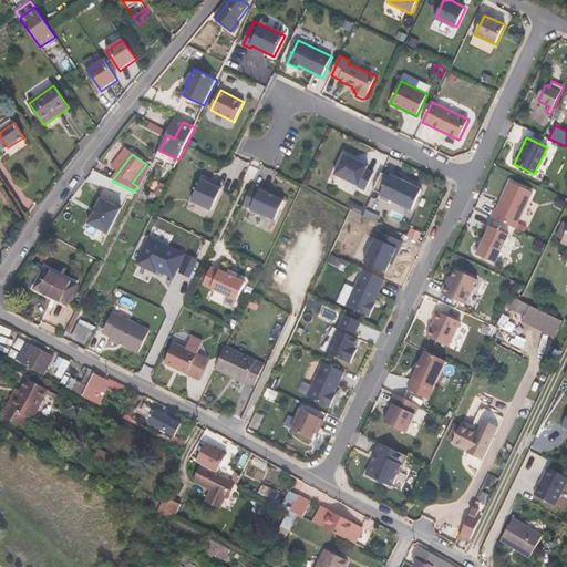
[(347,155),(336,174),(359,186),(358,187),(364,191),(374,173),(367,169),(368,166),(347,155)]
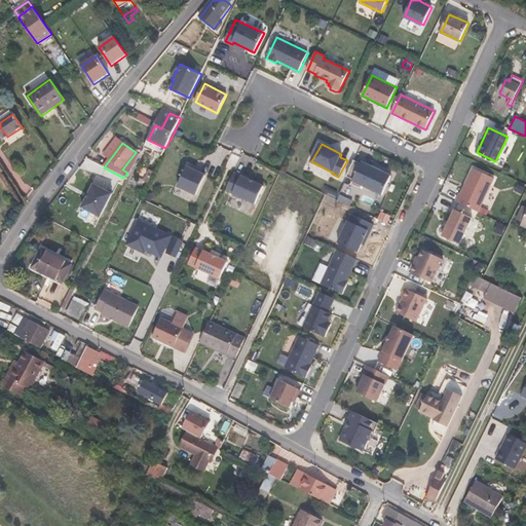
[(353,159),(345,178),(352,181),(351,184),(362,188),(363,186),(382,195),(391,176),(362,161),(361,163),(353,159)]
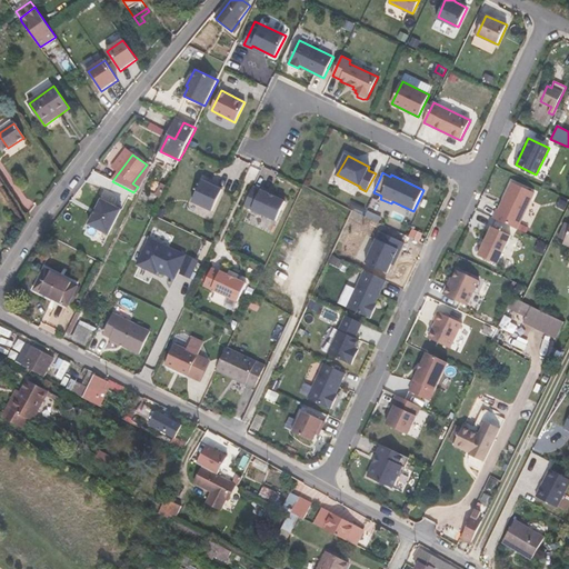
[(212,211),(222,189),(202,180),(193,202),(212,211)]
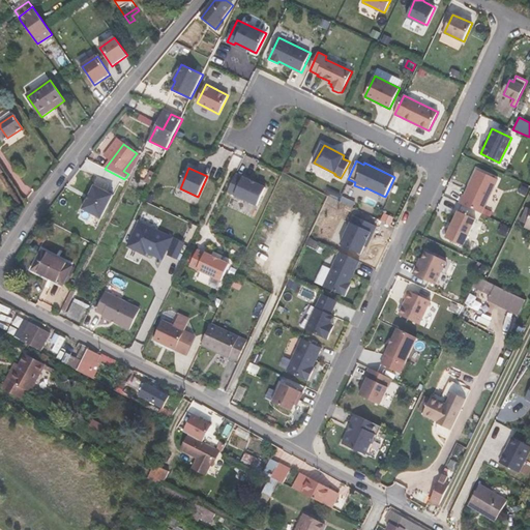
[(463,195),(460,203),(481,213),(498,179),(477,169),(465,196),(463,195)]
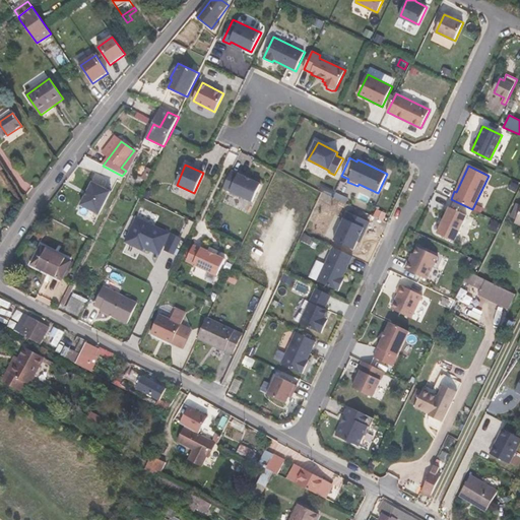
[(151,171),(147,169),(142,180),(146,182),(151,171)]
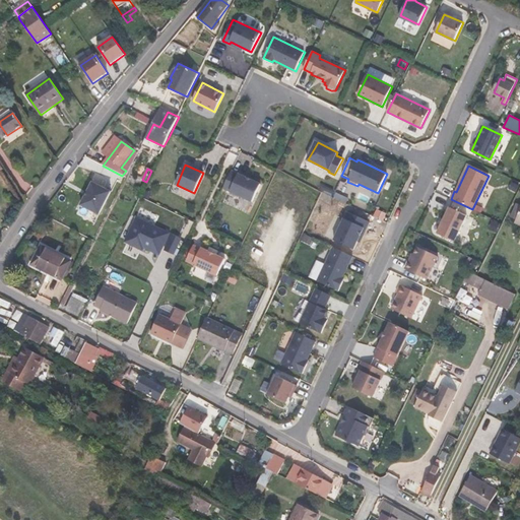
[(261,185),(232,171),(223,188),(253,202),(261,185)]
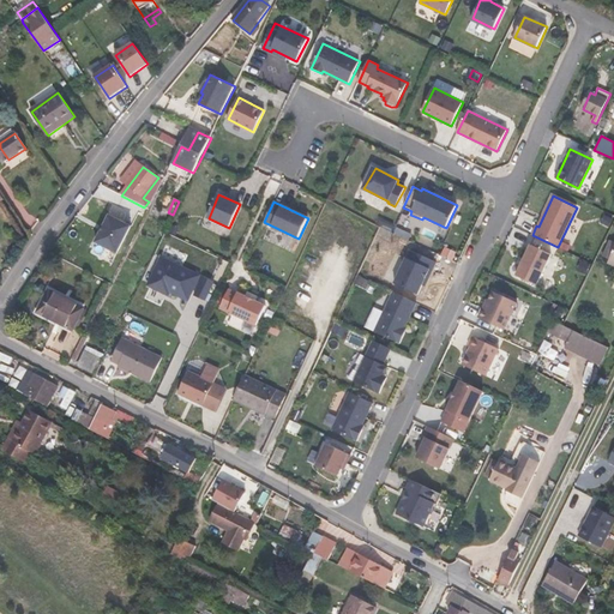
[(131,228),(109,217),(97,244),(118,253),(131,228)]
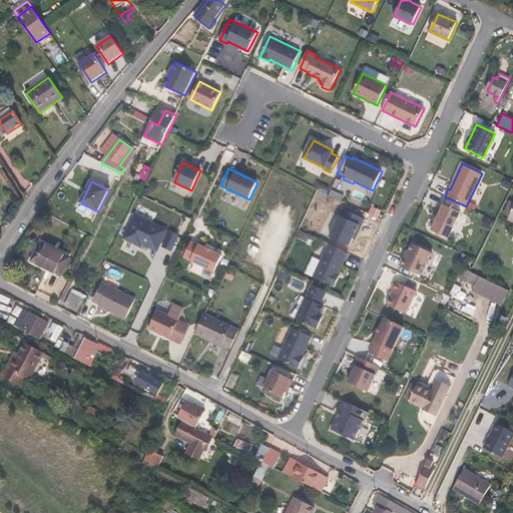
[(461,212),(444,204),(432,230),(449,237),(461,212)]
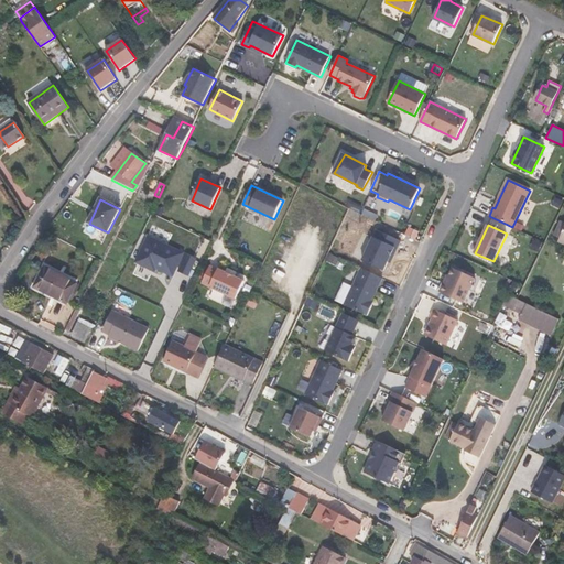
[(401,240),(377,229),(362,260),(383,270),(388,262),(394,247),(398,249),(401,240)]
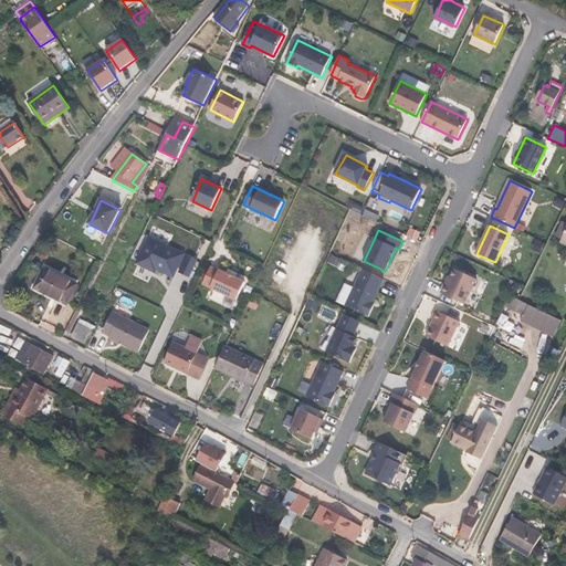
[(179,275),(189,255),(153,239),(140,265),(159,274),(163,268),(179,275)]
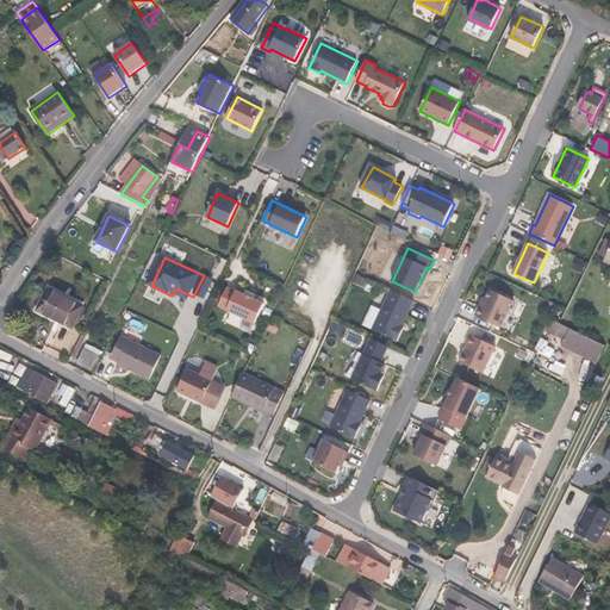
[(423,285),(430,269),(427,267),(419,284),(423,285)]
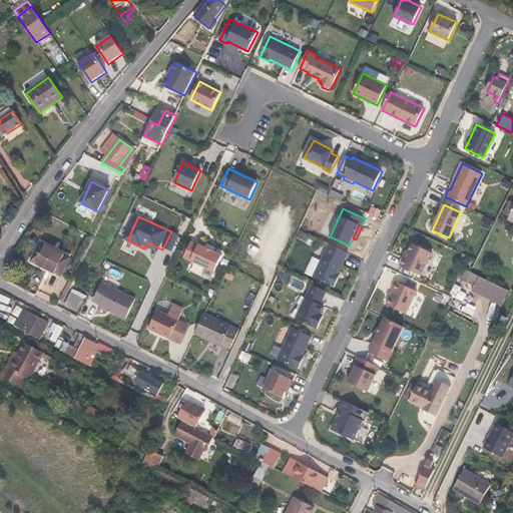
[(32,261),(61,276),(70,258),(41,243),(32,261)]
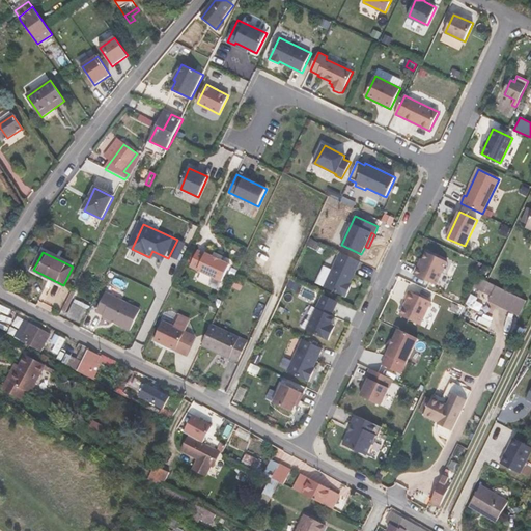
[(340,252),(325,286),(346,297),(351,287),(348,286),(361,261),(340,252)]
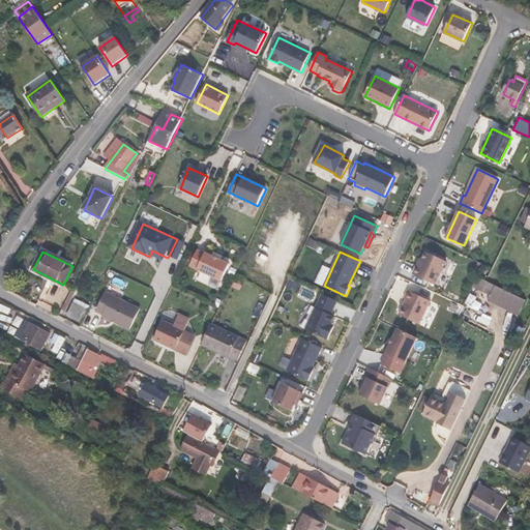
[(413,273),(436,285),(446,261),(427,252),(419,266),(417,265),(413,273)]
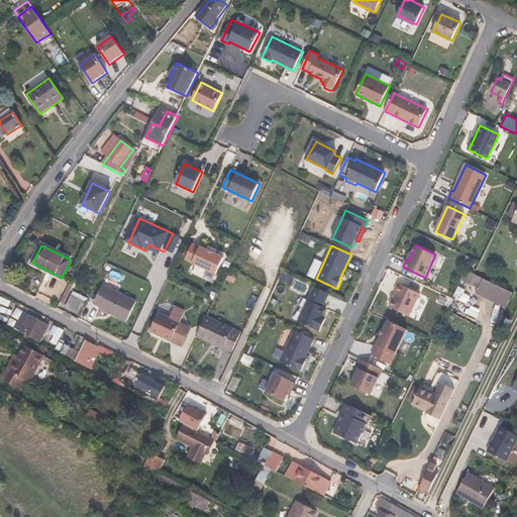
[(201,246),(193,263),(217,274),(224,257),(201,246)]
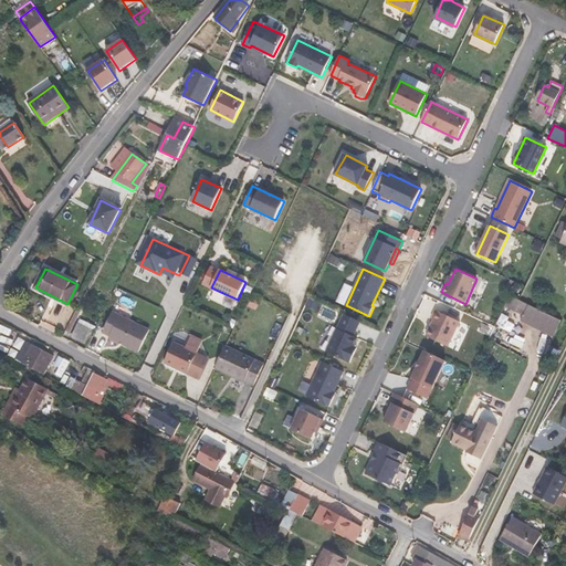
[(525,287),(515,283),(511,294),(521,299),(525,287)]
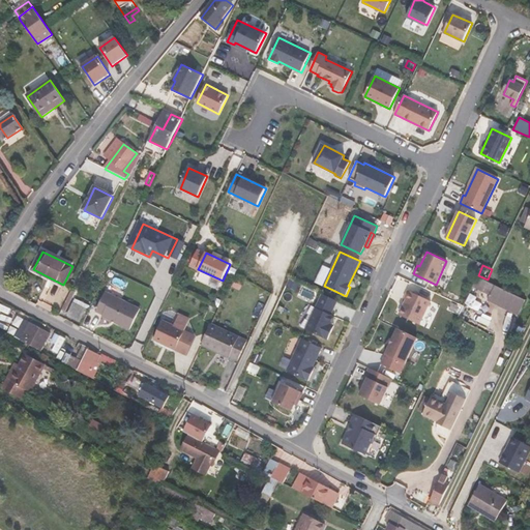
[(489,301),(519,316),(526,301),(488,282),(477,276),(472,287),(491,297),(489,301)]
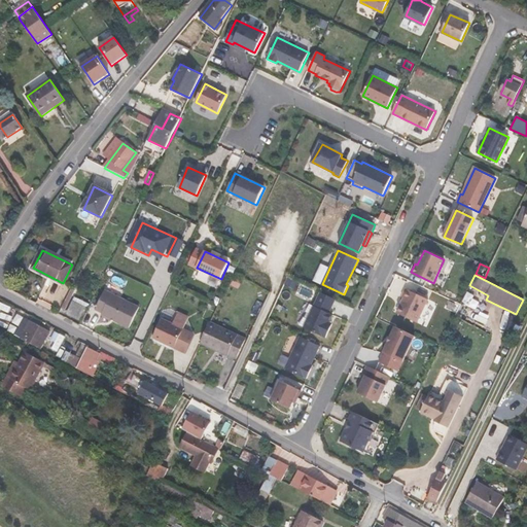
[(402,296),(405,297),(397,313),(418,322),(428,300),(407,289),(402,296)]
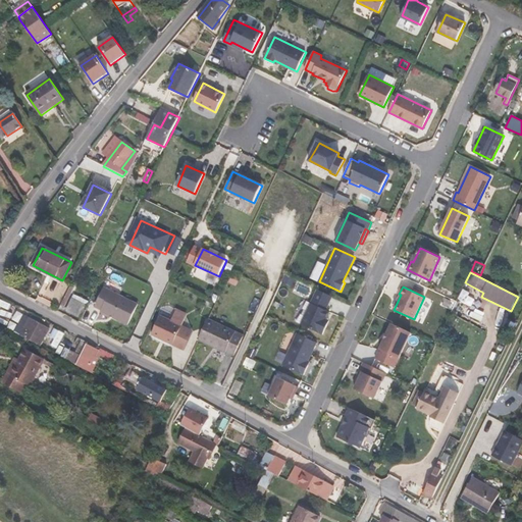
[(128,324),(139,304),(105,288),(95,307),(102,310),(102,312),(128,324)]
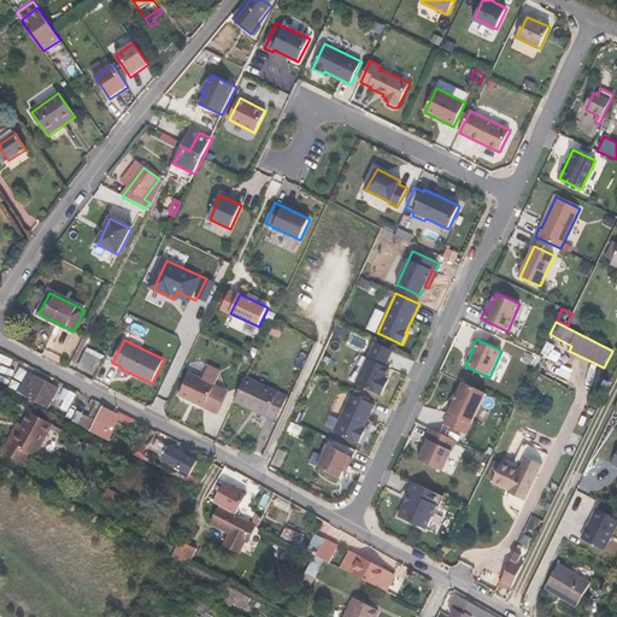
[(357,383),(382,395),(387,383),(383,382),(389,369),(386,366),(393,351),(375,342),(357,383)]
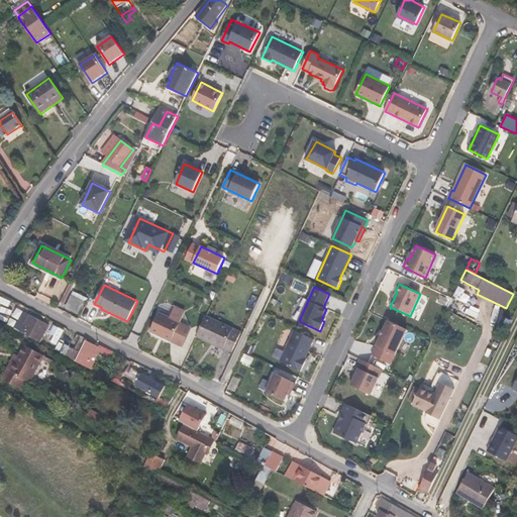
[(67,309),(79,314),(85,301),(73,296),(67,309)]
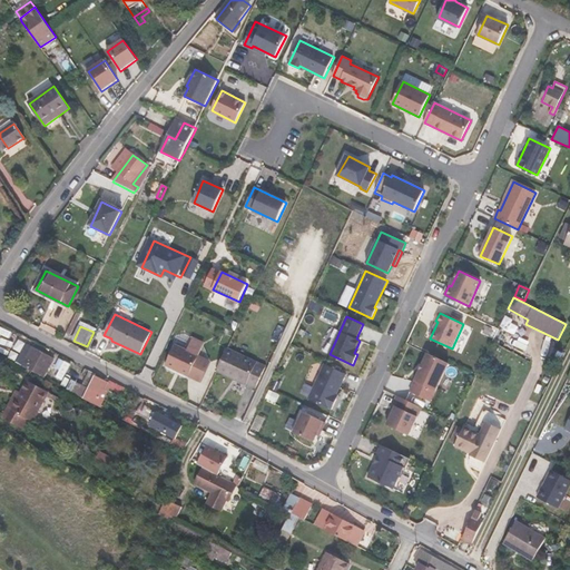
[(18,362),(23,364),(33,347),(27,344),(18,362)]
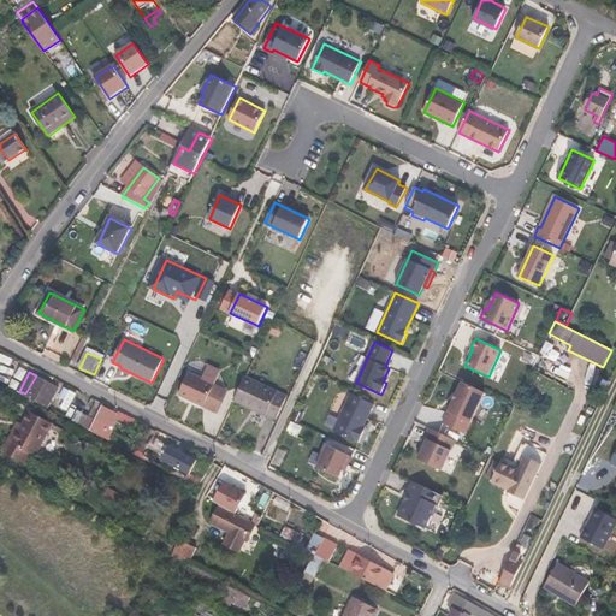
[(190,372),(179,395),(203,407),(214,384),(190,372)]
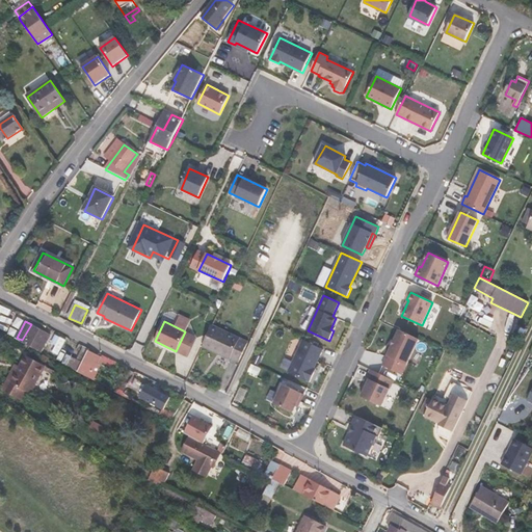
[(31,324),(22,340),(42,350),(50,335),(31,324)]
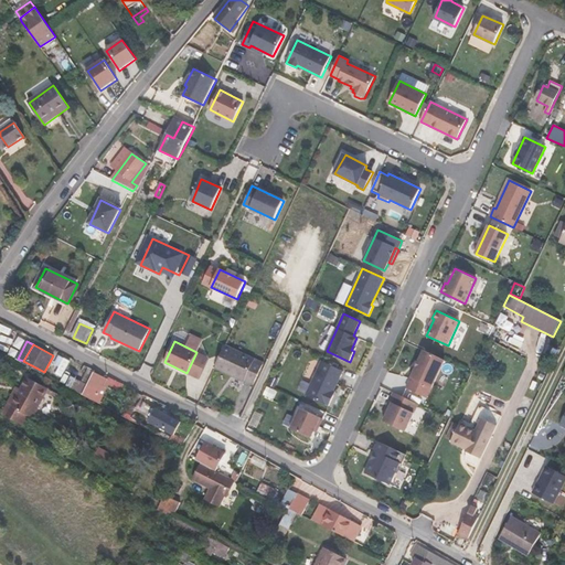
[(263,363),(225,345),(215,368),(253,385),(263,363)]
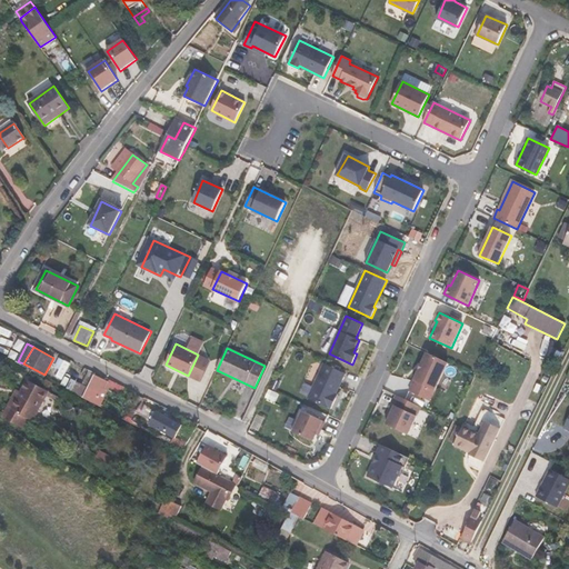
[(449,361),(428,352),(411,392),(430,400),(437,386),(438,387),(449,361)]
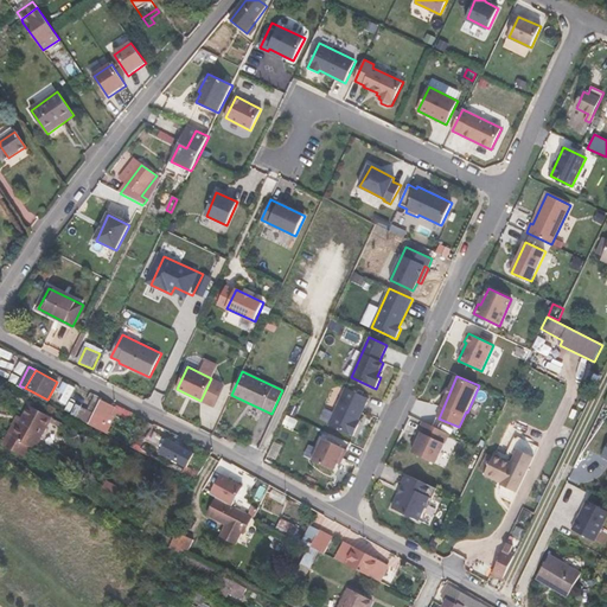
[(346,388),(330,425),(353,435),(359,425),(357,423),(369,398),(346,388)]
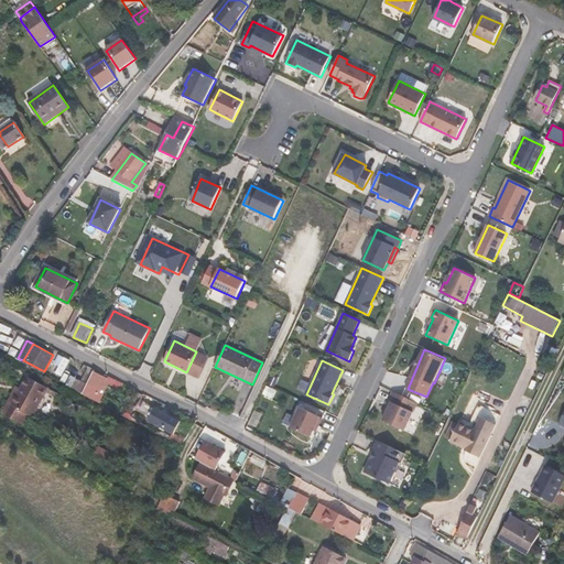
[(87,384),(83,394),(97,402),(110,377),(96,369),(87,384)]
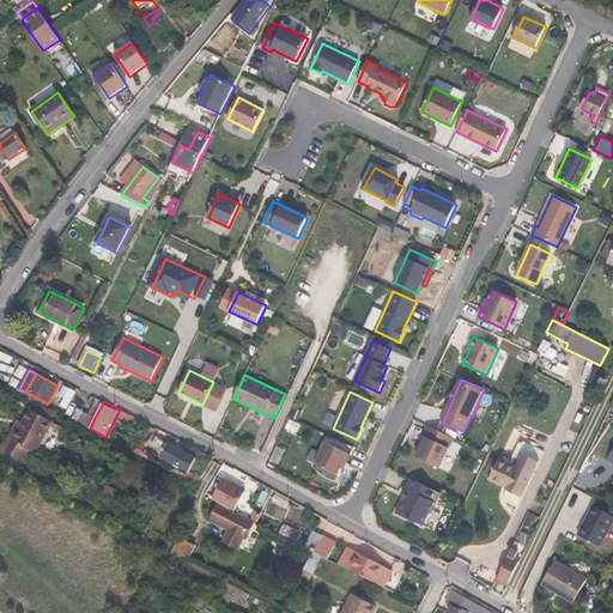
[(2,449),(16,456),(22,445),(36,451),(52,420),(29,410),(22,423),(13,441),(8,438),(2,449)]
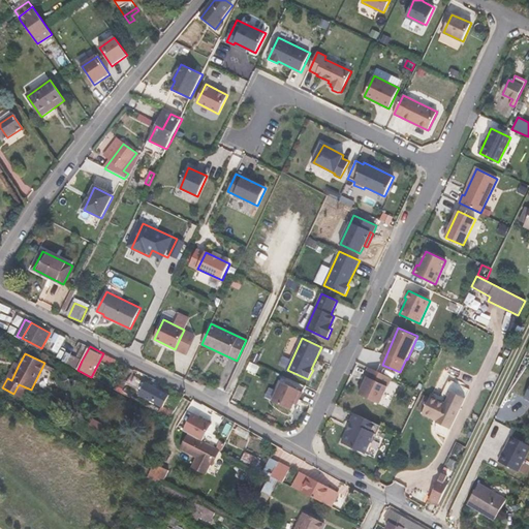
[(72,355),(67,365),(78,370),(82,361),(72,355)]
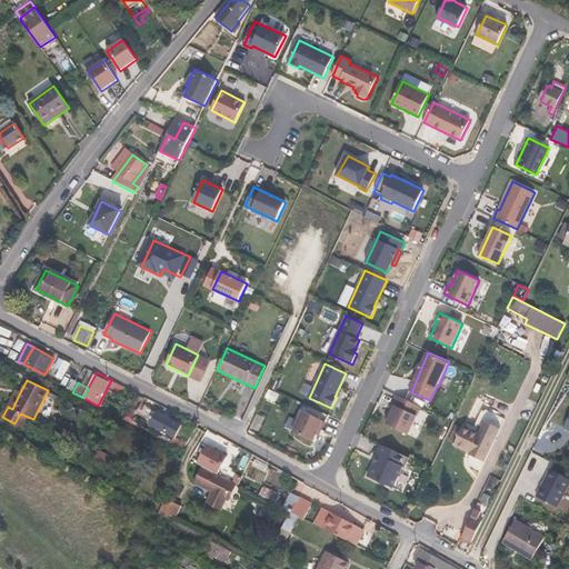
[(17,390),(8,407),(12,409),(20,392),(17,390)]
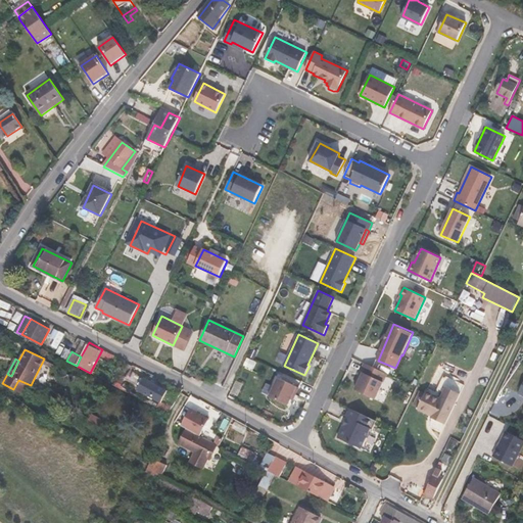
[(376,399),(387,374),(365,363),(358,379),(360,380),(358,386),(357,385),(354,389),(376,399)]
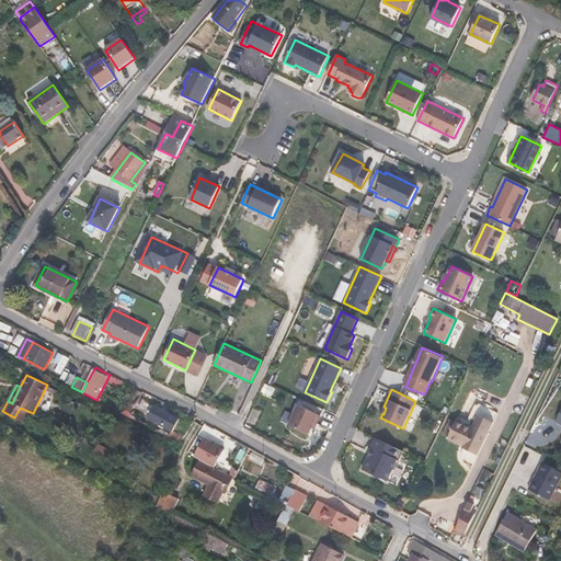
[(136,399),(127,415),(138,422),(169,438),(179,419),(144,399),(141,401),(136,399)]
